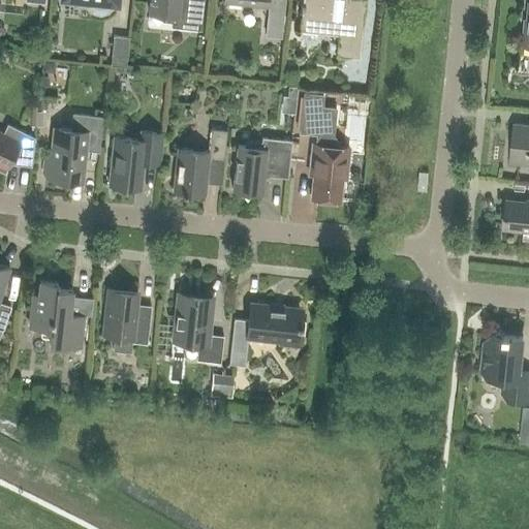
[(96,12),(100,13),(102,14),(105,13),(107,12),(110,11),(112,9),(112,0),(67,0),(92,3),(92,6),(94,10),(96,12)]
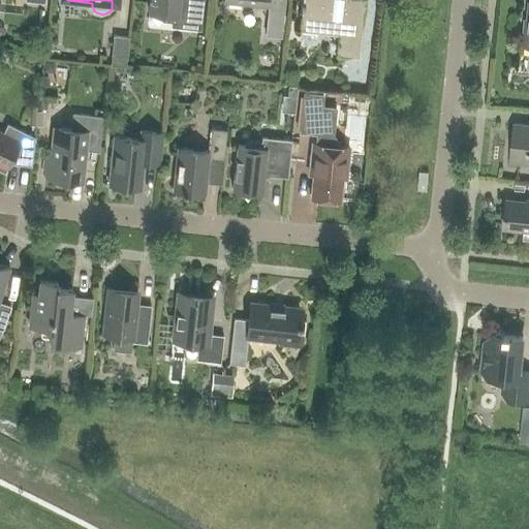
[(201,30),(204,0),(150,0),(149,13),(157,13),(162,22),(172,22),(172,27),(201,30)]
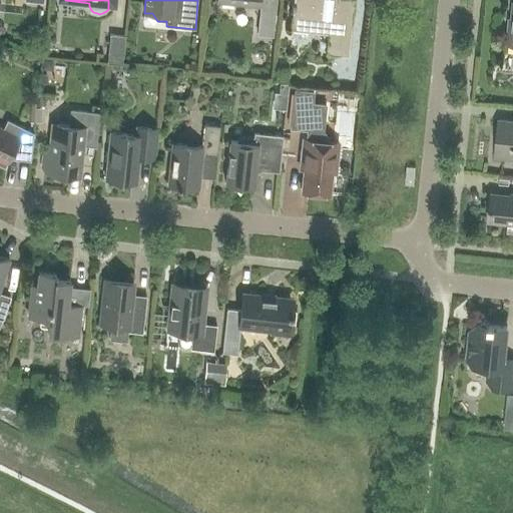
[(274,36),(277,0),(217,0),(217,2),(262,6),(259,34),(274,36)]
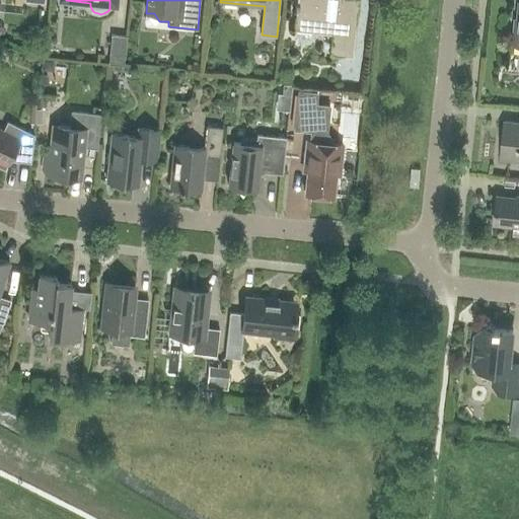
[(353,57),(358,0),(297,0),(295,28),(311,29),(311,31),(332,34),(330,55),(353,57)]
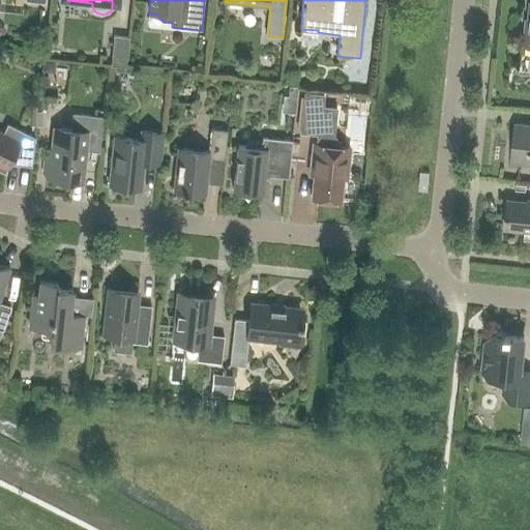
[(126,67),(129,37),(115,35),(112,65),(126,67)]
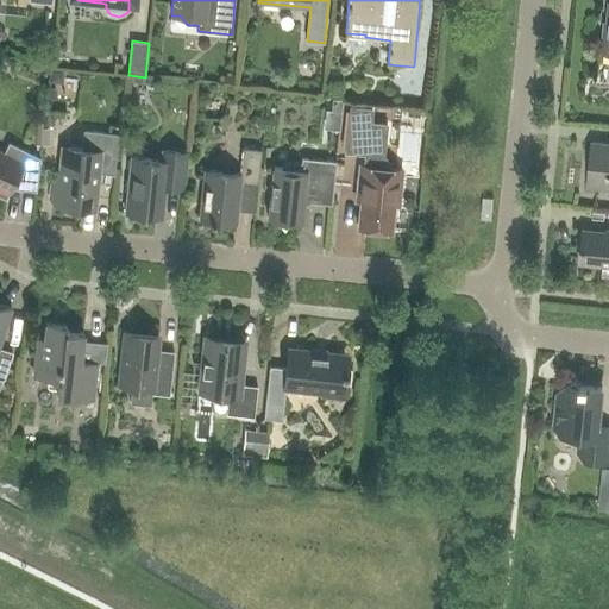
[(63,73),(52,71),(51,82),(62,83),(63,73)]
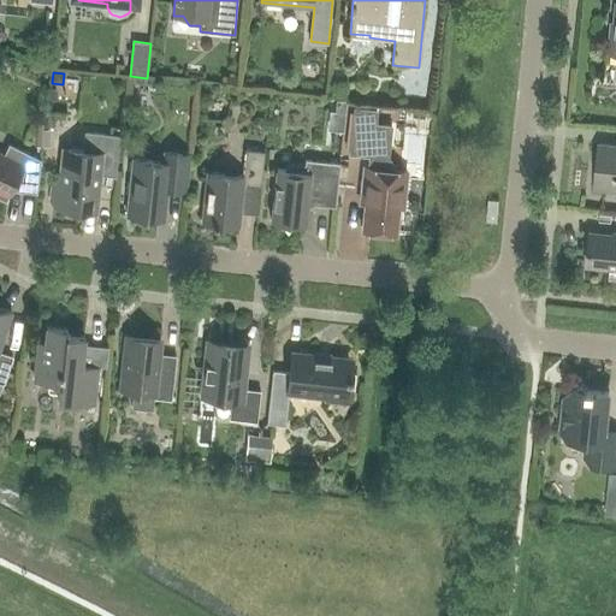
[(343,126),(347,100),(337,99),(336,111),(329,111),(327,125),(343,126)]
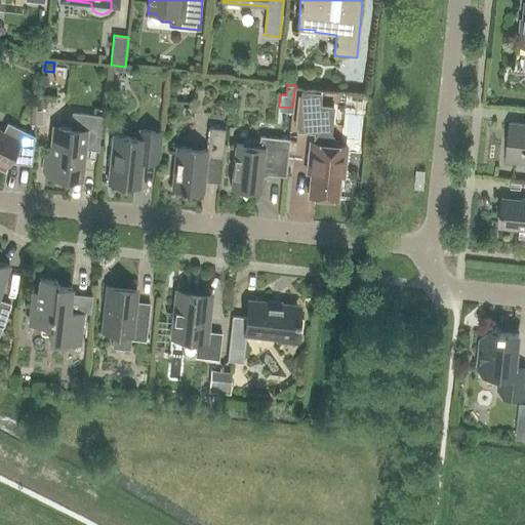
[(323,93),(303,91),(298,130),(316,132),(315,143),(311,143),(309,161),(313,161),(309,196),(337,199),(339,176),(344,176),(347,146),(331,145),(335,107),(322,106),(323,93)]
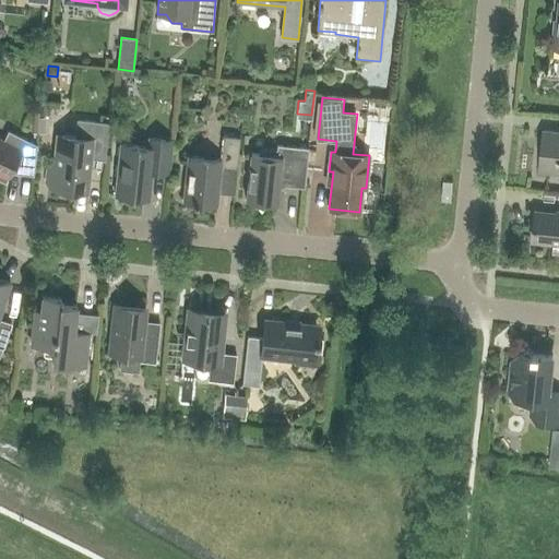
[(105,158),(108,123),(79,120),(78,138),(57,135),(54,164),(48,169),(46,181),(51,188),(87,191),(91,157),(105,158)]
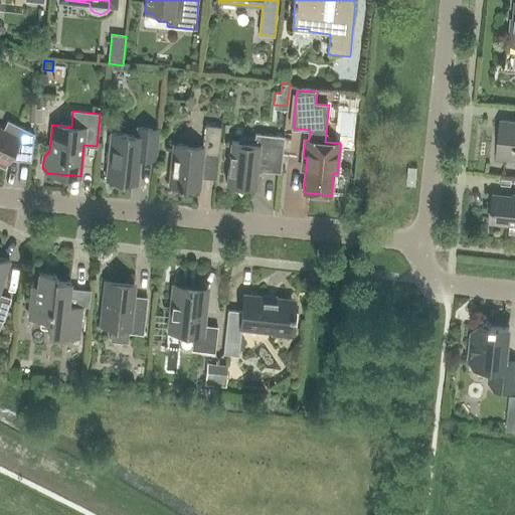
[(31,161),(34,134),(8,120),(3,129),(0,127),(0,165),(5,168),(10,159),(31,161)]
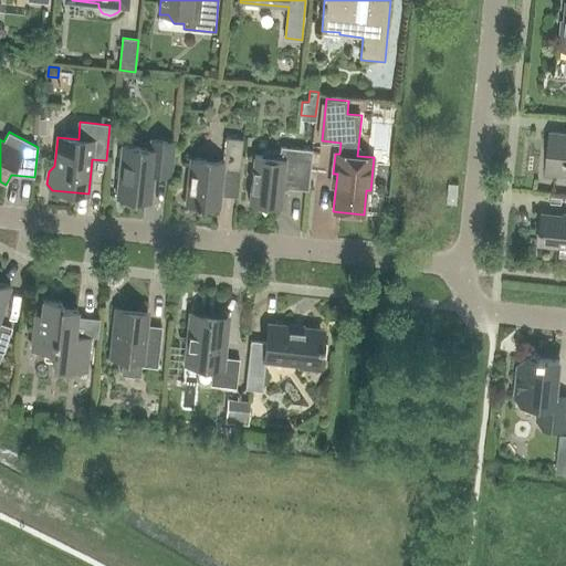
[(565,133),(551,132),(546,175),(564,177),(565,171),(565,133)]
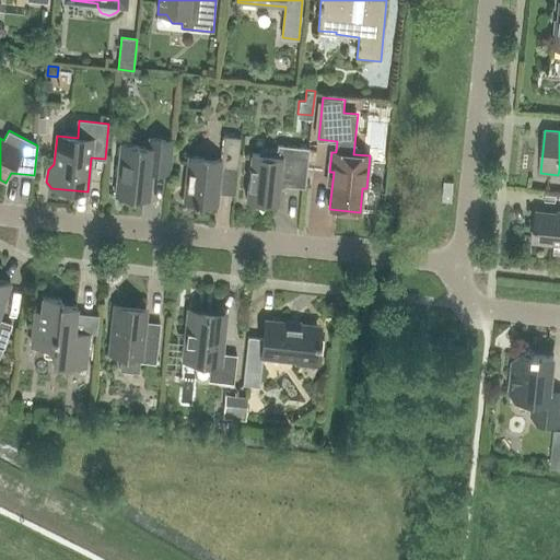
[(237,168),(241,138),(223,136),(221,160),(188,156),(184,201),(217,205),(221,166),(237,168)]
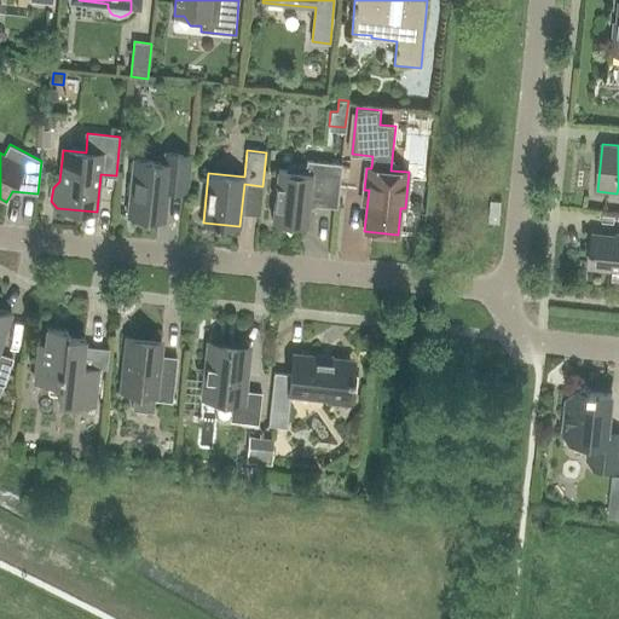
[(187,191),(191,156),(165,152),(165,163),(133,160),(127,215),(165,219),(168,190),(187,191)]
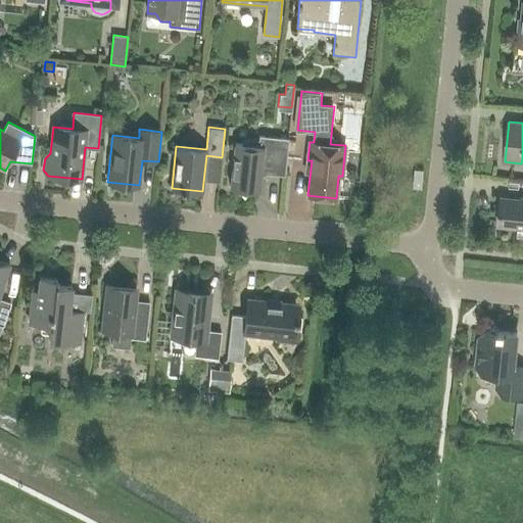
[(285,176),(289,139),(259,136),(258,140),(249,139),(242,144),(235,144),(230,188),(237,189),(244,196),(252,190),(259,191),(262,173),(285,176)]
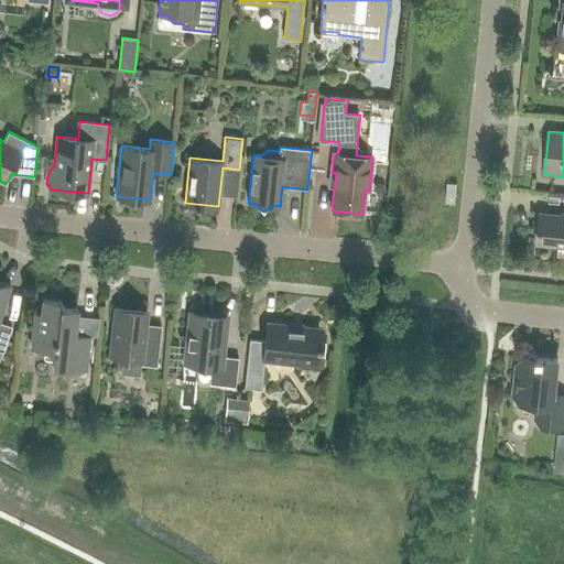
[(538,243),(563,246),(563,214),(541,212),(538,243)]
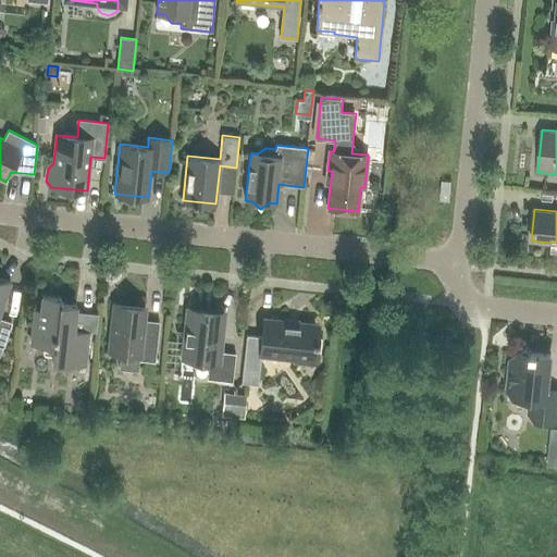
[(0,316),(11,282),(0,279),(0,345),(4,346),(12,322),(0,318),(0,316)]
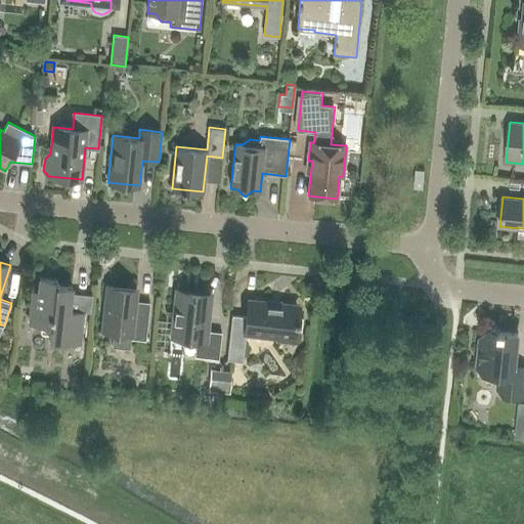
[(80,344),(84,311),(70,310),(73,286),(57,284),(58,279),(41,277),(39,291),(33,291),(29,323),(51,326),(49,341),(80,344)]
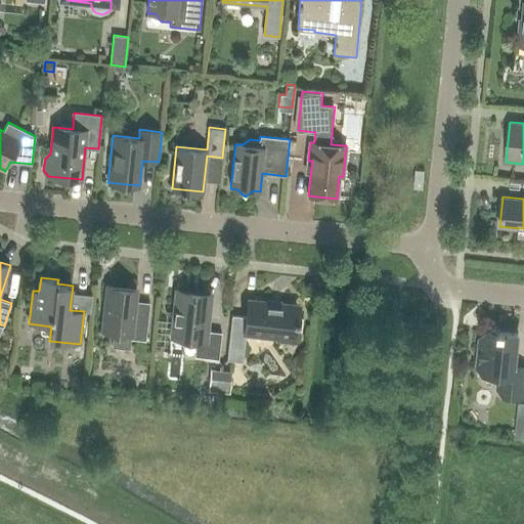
[(108,286),(103,331),(115,333),(113,347),(130,349),(131,339),(146,340),(150,303),(136,301),(137,289),(108,286)]
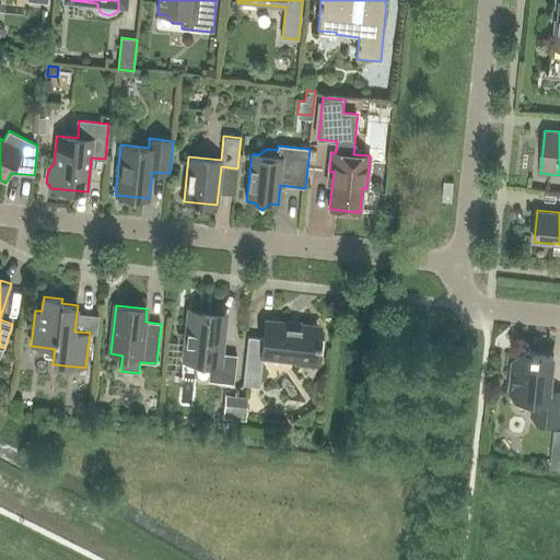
[(234,384),(236,356),(221,353),(225,316),(188,313),(184,358),(211,360),(209,381),(234,384)]
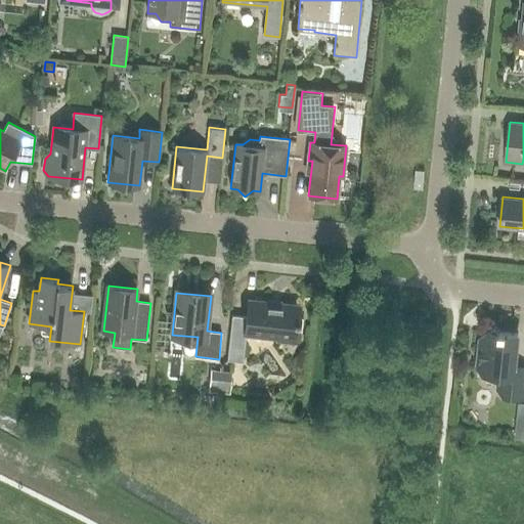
[(296,342),(298,320),(295,320),(297,305),(249,300),(247,316),(232,315),(227,360),(243,361),(246,334),(276,337),(276,340),(296,342)]
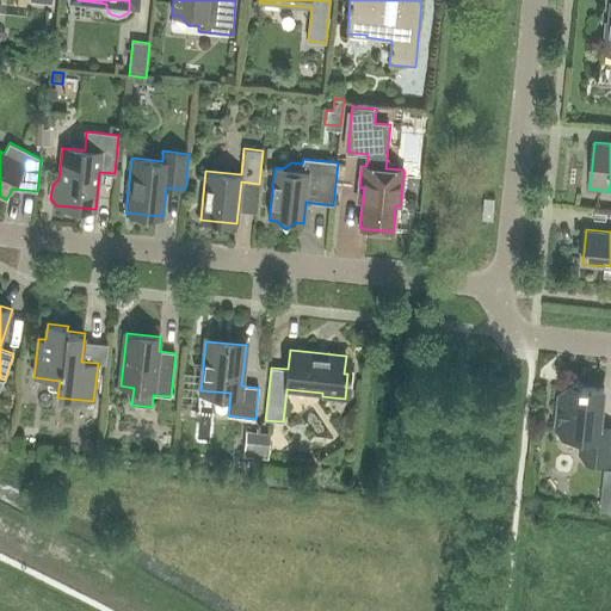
[(610,463),(610,430),(597,429),(598,414),(603,411),(605,389),(582,387),(578,380),(561,393),(557,426),(565,436),(584,438),(581,454),(588,462),(610,463)]
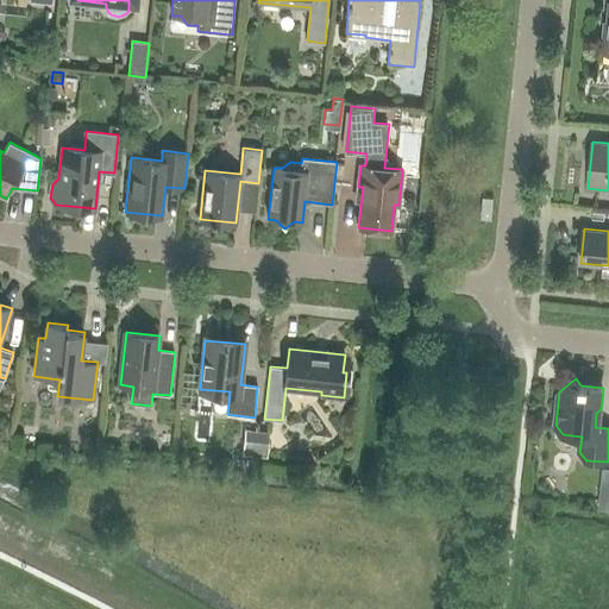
[(257,431),(245,429),(243,453),(255,456),(257,431)]
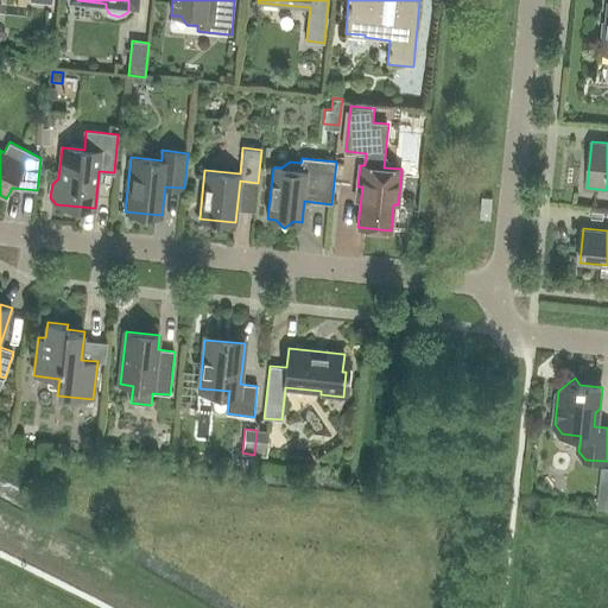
[(257,430),(254,455),(265,455),(267,431),(257,430)]
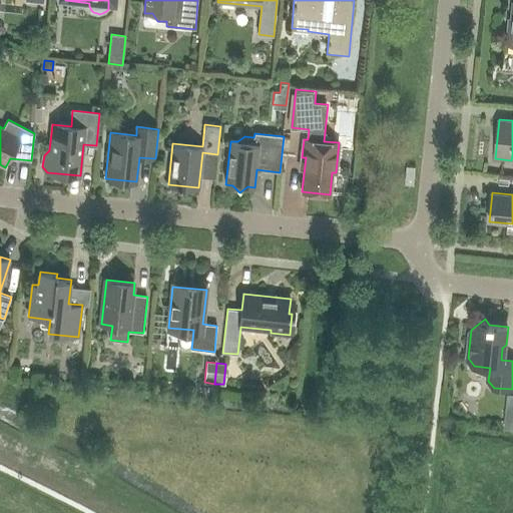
[(512,393),(508,393),(504,426),(512,427),(512,393)]
